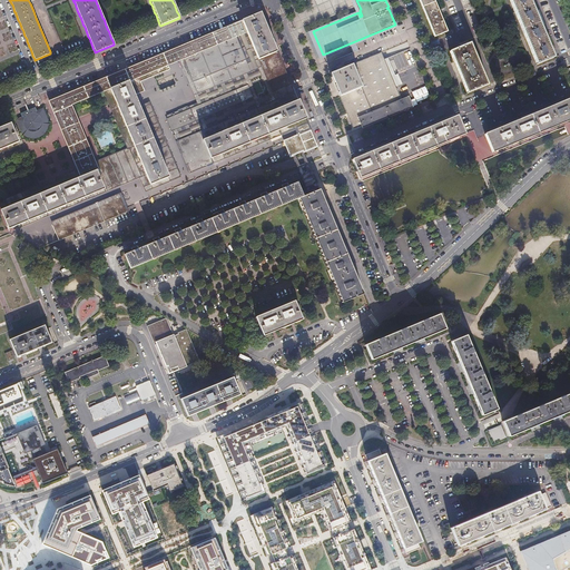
[(419,0),(434,37),(448,31),(441,15),(440,10),(434,0),(419,0)]
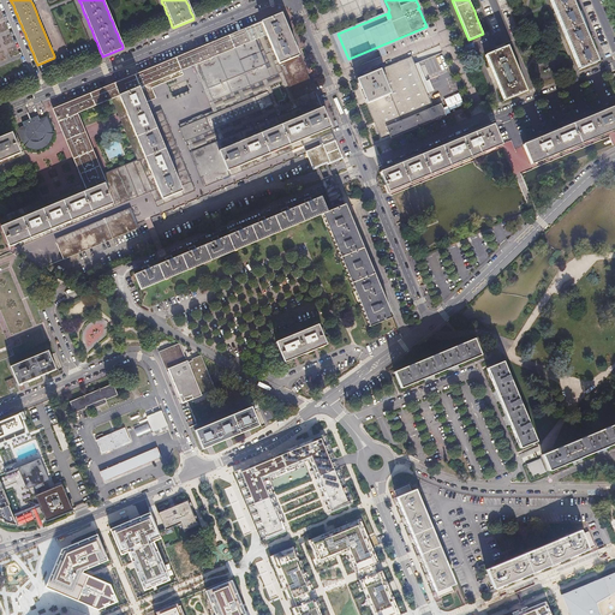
[(550,0),(579,70),(597,63),(596,59),(584,31),(577,13),(571,0),(550,0)]
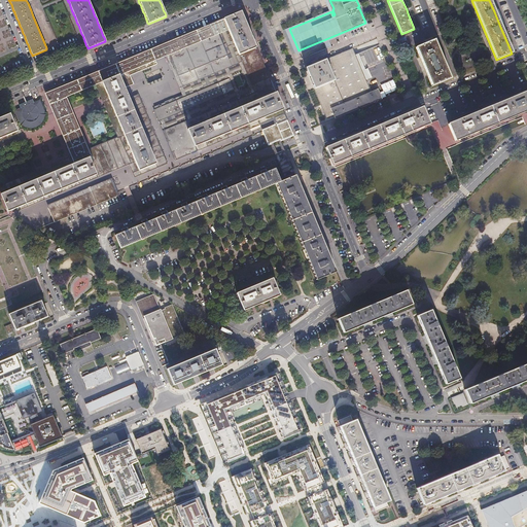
[(244,21),(241,13),(239,14),(229,19),(223,21),(227,31),(229,31),(234,45),(239,56),(246,53),(255,48),(254,44),(252,41),(247,28),(244,21)]
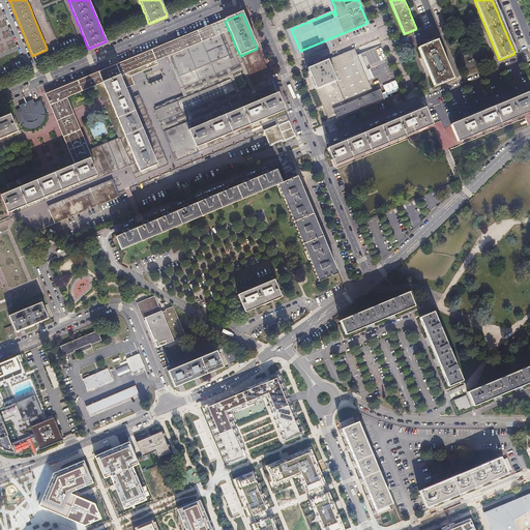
[(160,48),(150,52),(154,62),(160,60),(165,58),(170,56),(168,52),(217,32),(218,35),(229,31),(225,21),(217,24),(160,48)]
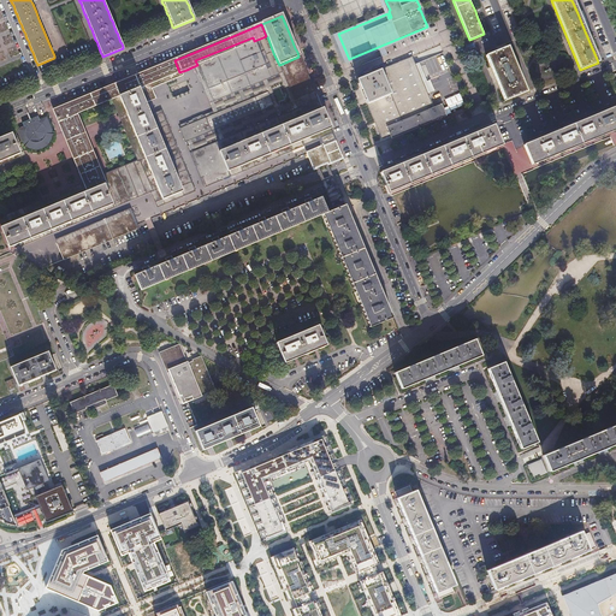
[(254,41),(265,66),(270,78),(207,104),(209,110),(211,114),(229,107),(237,104),(241,101),(253,96),(265,92),(268,100),(272,108),(248,119),(243,120),(236,124),(224,129),(211,134),(199,140),(189,143),(190,148),(193,152),(209,144),(219,141),(235,134),(243,131),(250,128),(255,125),(262,123),(268,120),(276,117),(284,113),(296,108),(309,104),(312,102),(318,100),(317,96),(314,93),(294,101),(279,65),(273,53),(267,36),(266,36),(254,41)]
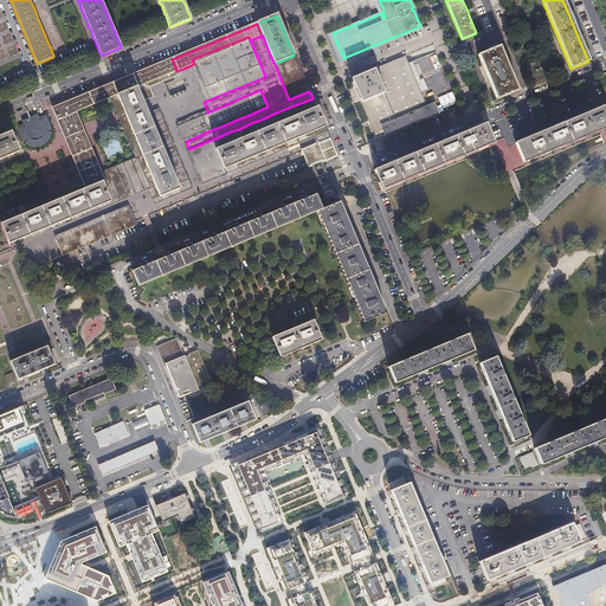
[(204,102),(265,77),(260,65),(250,40),(249,37),(207,53),(205,55),(204,56),(192,59),(187,62),(188,66),(195,82),(204,102)]
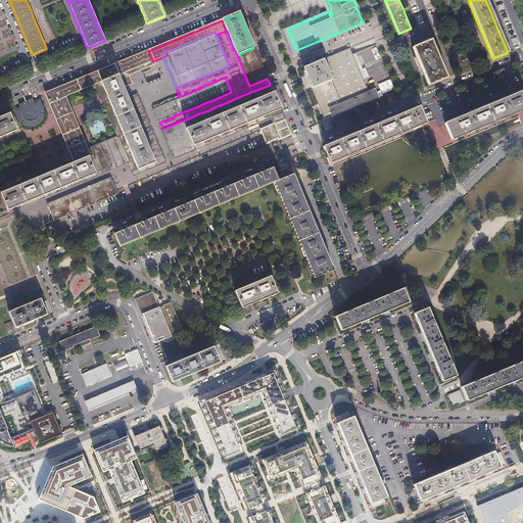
[(431,40),(414,47),(429,86),(447,79),(431,40)]
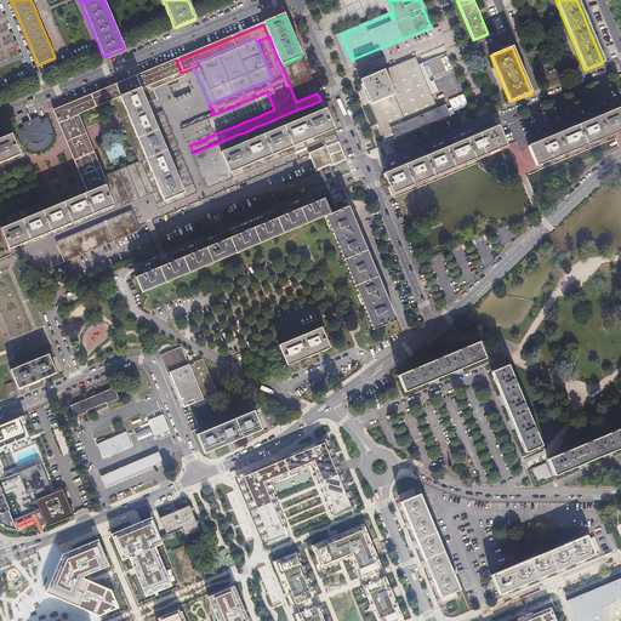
[(425,62),(420,64),(419,60),(417,57),(416,55),(386,67),(397,92),(371,102),(371,103),(380,123),(381,125),(386,136),(393,134),(396,137),(450,115),(445,102),(437,106),(432,93),(437,91),(431,77),(426,78),(423,72),(428,70),(425,62)]
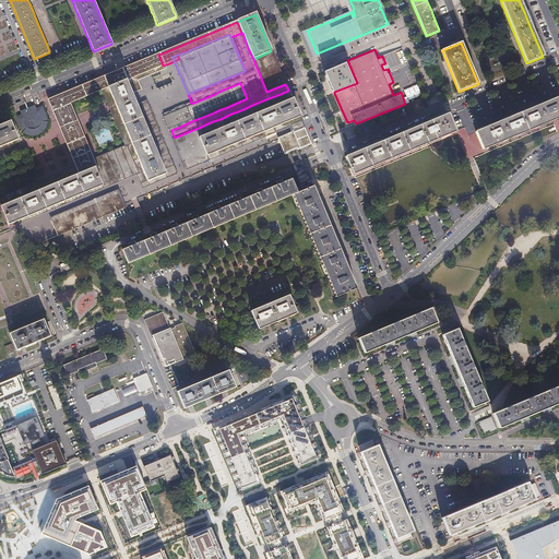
[(261,56),(253,59),(266,92),(285,84),(271,51),(261,56)]
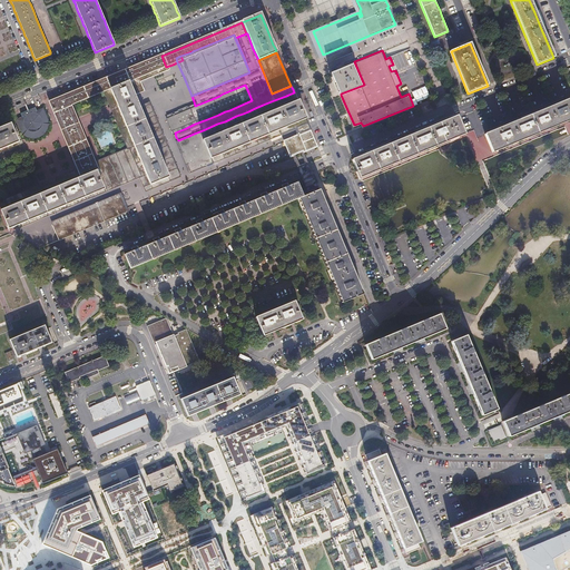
[(109,78),(105,79),(109,90),(114,89),(129,82),(134,96),(143,92),(138,82),(145,79),(167,70),(166,67),(161,56),(139,66),(134,68),(128,70),(126,70),(125,71),(115,76),(109,78)]
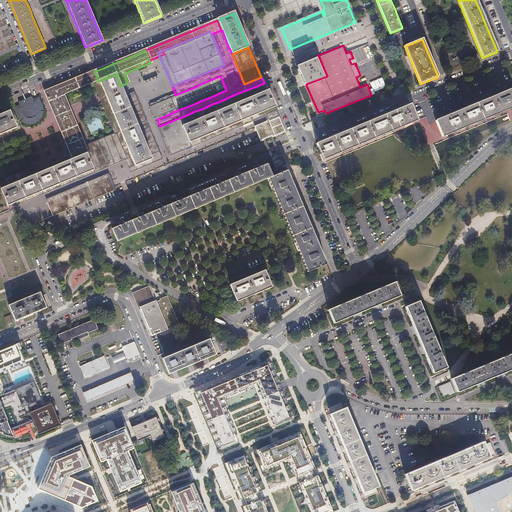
[(327,76),(318,55),(298,64),(301,72),(306,84),(327,76)]
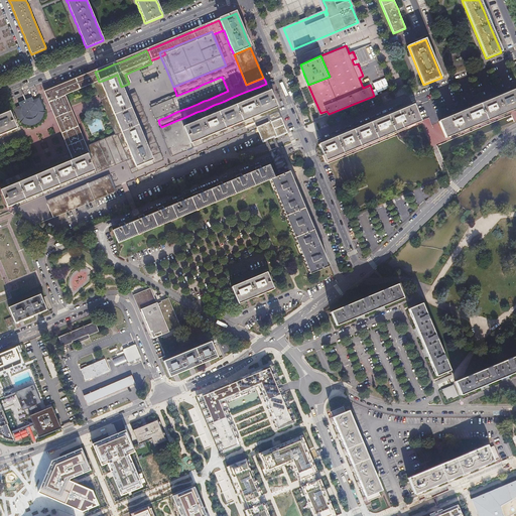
[(406,81),(412,79),(405,61),(399,63),(406,81)]
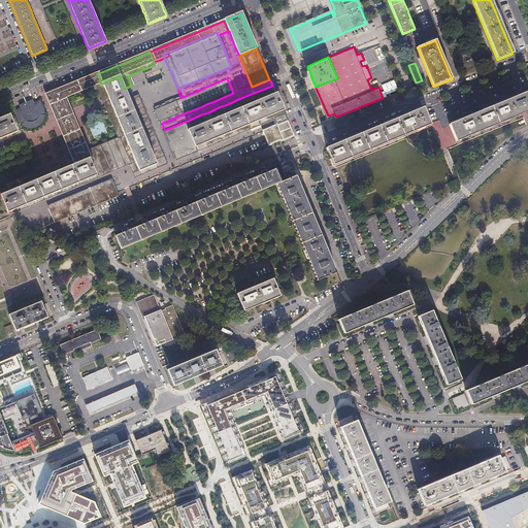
[(94,87),(101,84),(97,73),(95,74),(90,76),(89,77),(76,83),(63,88),(54,92),(45,95),(47,101),(51,106),(55,117),(59,127),(71,157),(73,161),(74,164),(81,161),(88,159),(90,158),(89,155),(87,151),(75,122),(70,110),(65,98),(69,97),(74,95),(77,94),(94,87)]
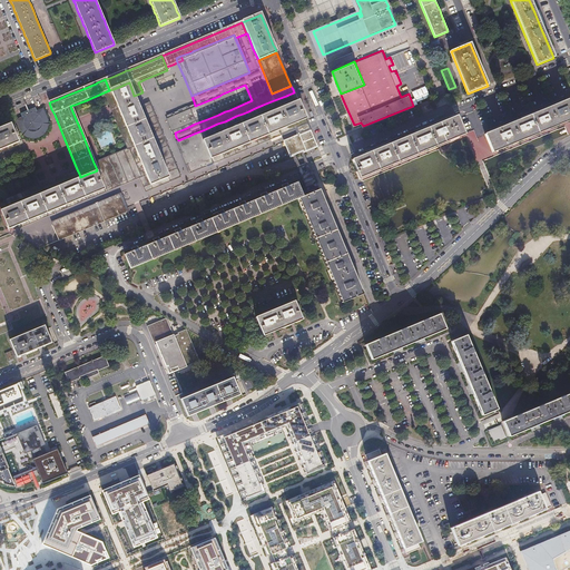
[(177,112),(165,118),(172,134),(175,133),(184,129),(195,124),(207,119),(218,115),(225,111),(229,110),(252,100),(248,92),(245,85),(234,89),(223,94),(219,96),(212,99),(195,106),(189,108),(177,112)]
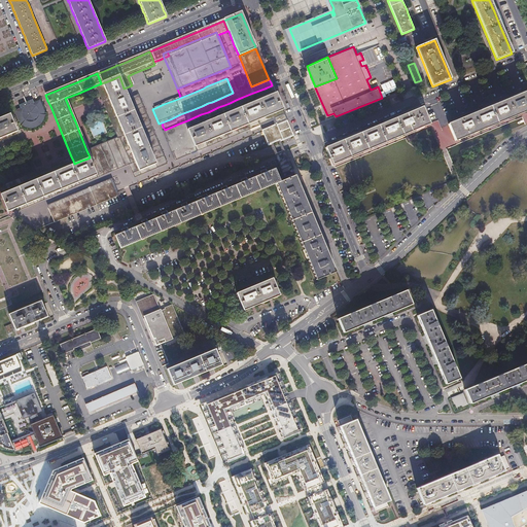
[(111,106),(101,83),(94,86),(99,98),(115,138),(86,150),(71,156),(4,183),(6,187),(7,190),(11,189),(26,183),(39,178),(46,175),(60,170),(70,166),(74,164),(81,161),(88,159),(90,157),(95,155),(105,151),(108,157),(112,169),(113,171),(116,170),(117,169),(129,165),(134,177),(146,171),(145,168),(138,171),(128,146),(124,135),(118,125),(111,106)]
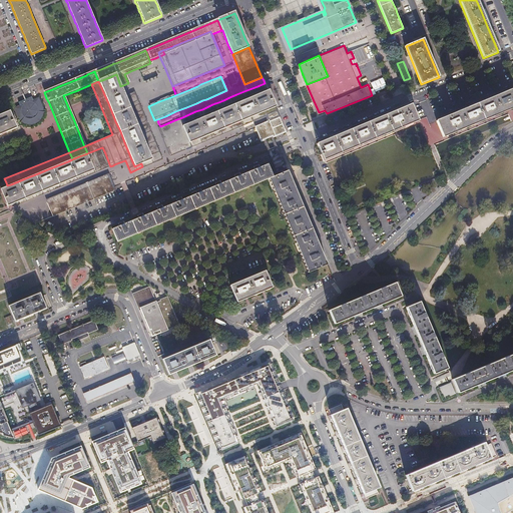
[(130,88),(128,83),(120,86),(125,96),(132,93),(130,88)]
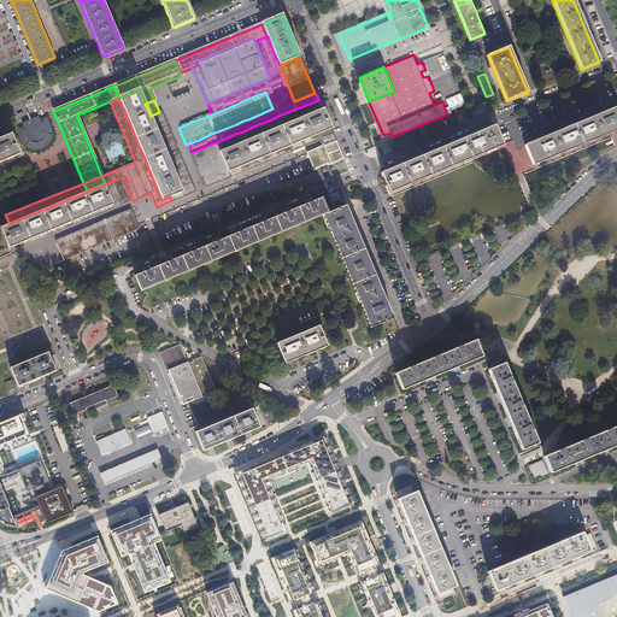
[(322,109),(318,100),(312,103),(316,111),(318,117),(322,124),(324,131),(327,136),(319,139),(322,142),(323,146),(335,141),(334,137),(330,129),(322,109)]
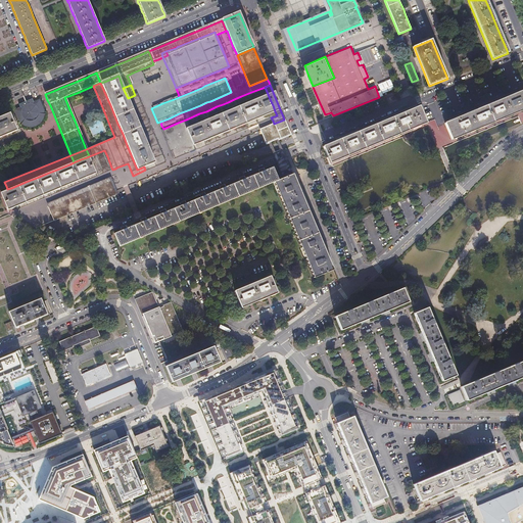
[(268,94),(265,87),(263,88),(251,92),(241,96),(234,99),(228,102),(223,104),(217,106),(212,108),(206,111),(199,113),(186,120),(178,123),(163,129),(161,130),(167,144),(173,158),(184,154),(194,150),(204,145),(211,143),(222,138),(236,133),(246,128),(257,124),(271,117),(277,115),(275,111),(273,105),(270,99),(268,94)]
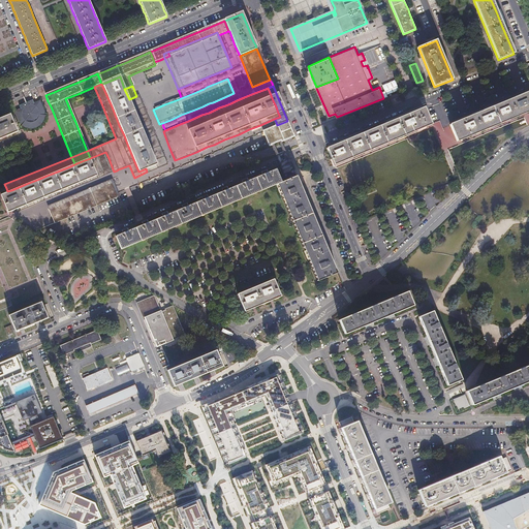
[(528,96),(528,93),(450,126),(457,143),(528,112),(528,96)]
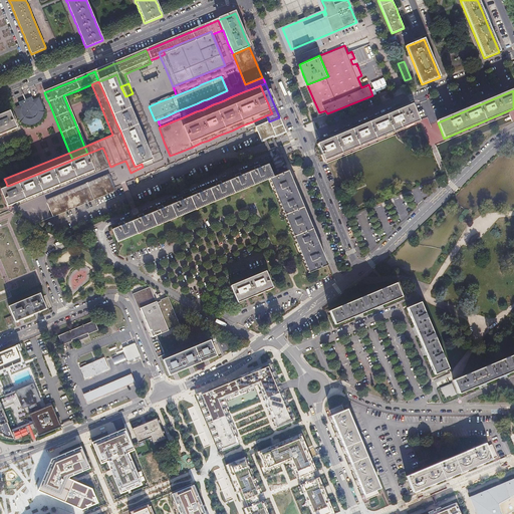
[(135,167),(142,164),(143,167),(154,163),(161,160),(158,153),(154,143),(150,132),(147,126),(145,121),(140,110),(139,108),(133,93),(125,96),(108,103),(115,121),(120,132),(124,143),(135,167)]
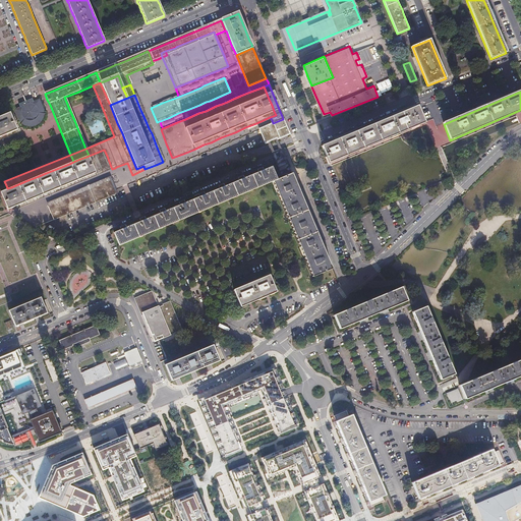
[(44,106),(40,97),(34,100),(32,97),(18,102),(19,105),(13,108),(17,116),(20,121),(24,124),(30,125),(36,124),(41,121),(44,116),(44,111),(44,106)]
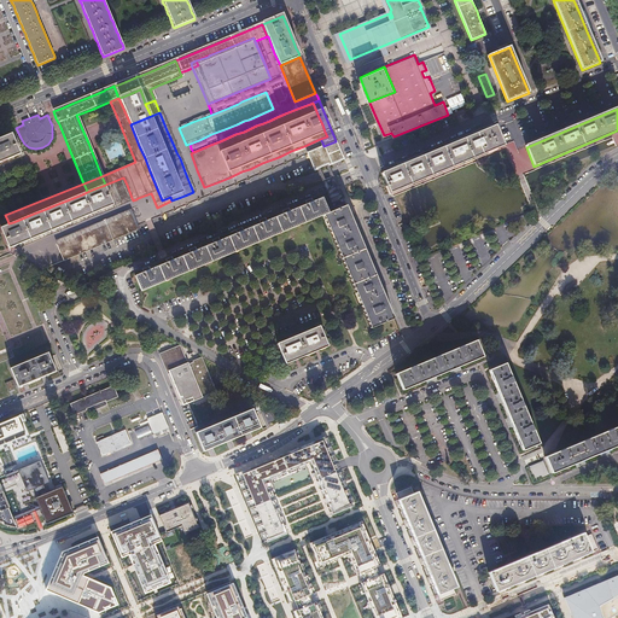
[(491,149),(503,144),(495,126),(384,170),(382,172),(389,191),(398,187),(419,179),(441,170),(461,161),(491,149)]
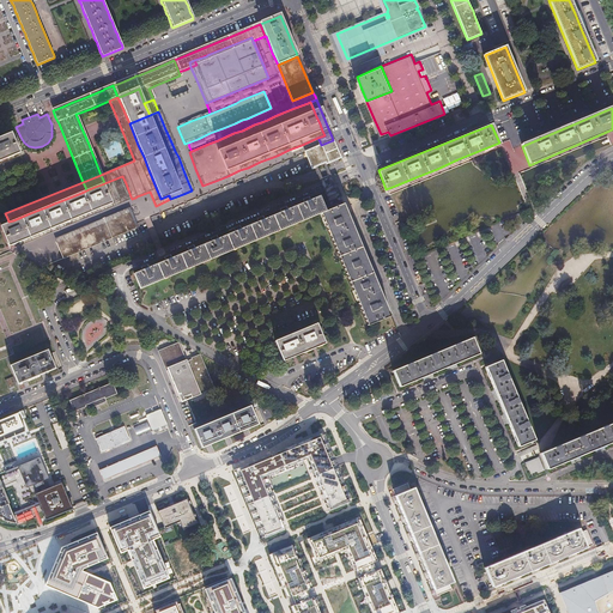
[(0,137),(11,132),(19,152),(16,155),(17,158),(23,156),(24,155),(12,127),(0,132),(0,137)]
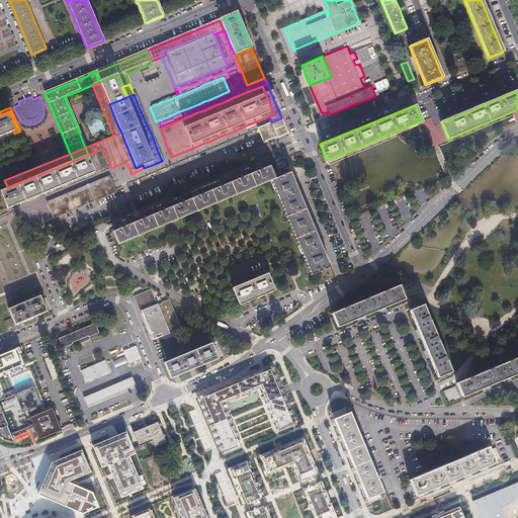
[(0,136),(13,131),(16,128),(9,111),(6,113),(0,115),(0,136)]
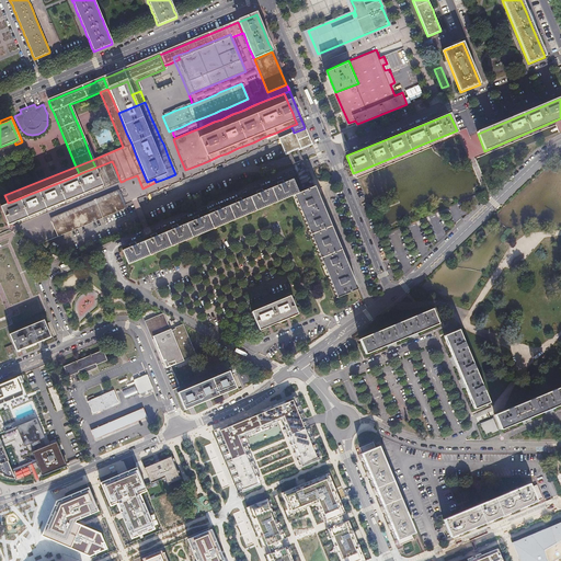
[(312,144),(305,128),(294,133),(292,134),(298,149),(312,144)]
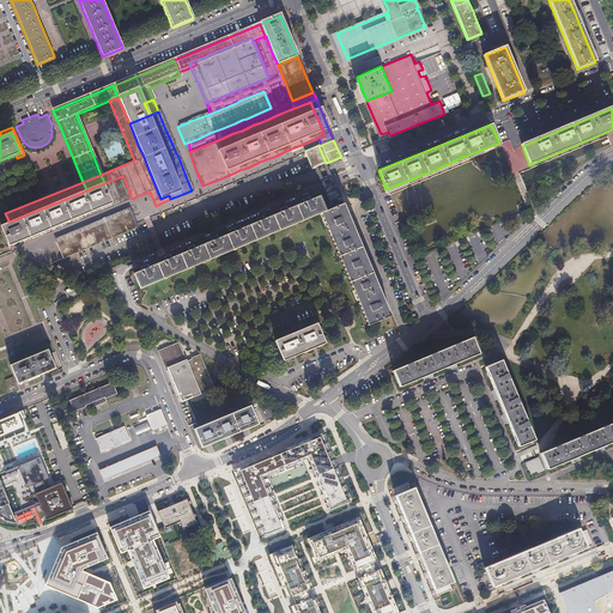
[(305,152),(313,170),(325,165),(326,163),(319,146),(305,152)]
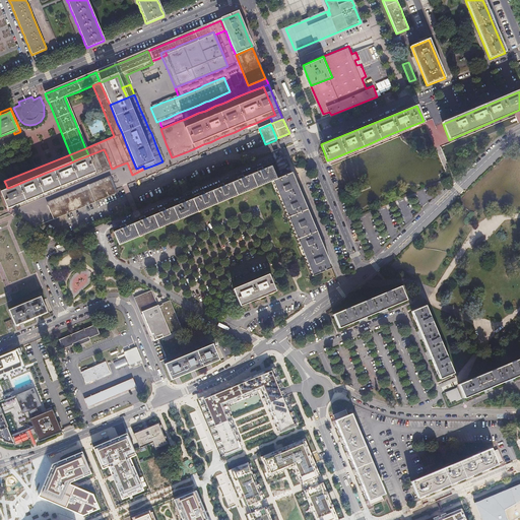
[(269,154),(279,150),(275,140),(265,144),(268,152),(269,154)]
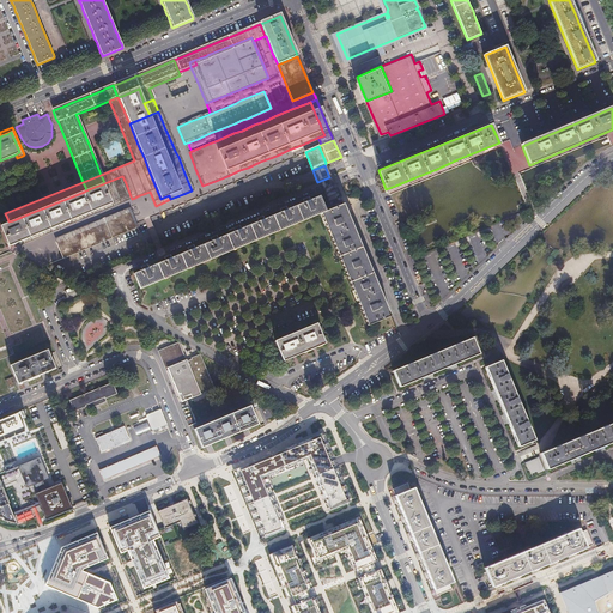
[(110,181),(102,184),(108,196),(110,205),(119,201),(131,196),(126,183),(122,176),(110,181)]
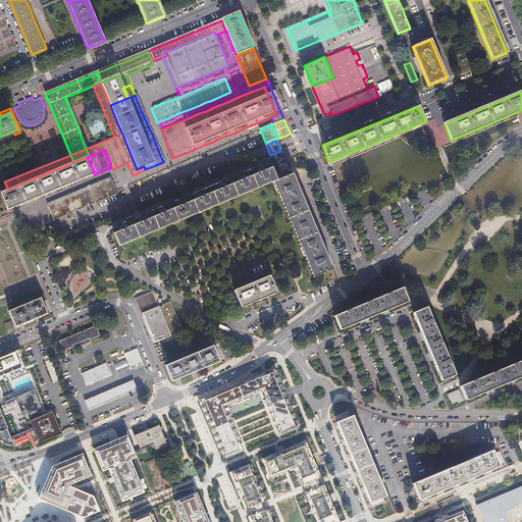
[(291,174),(280,151),(270,155),(280,178),(291,174)]
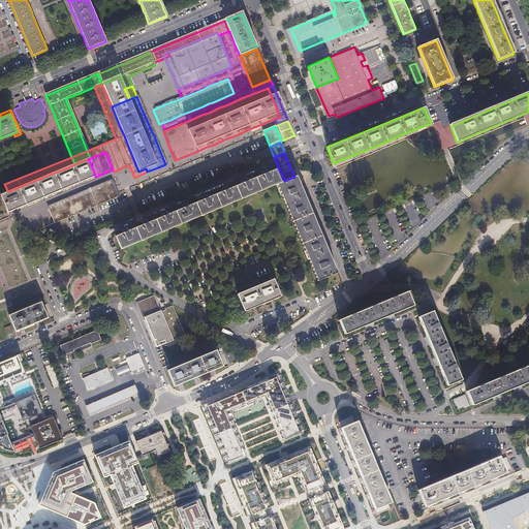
[(93,169),(88,159),(82,161),(74,164),(70,166),(60,170),(47,176),(39,179),(26,184),(11,190),(7,191),(1,194),(4,203),(8,212),(16,209),(19,208),(39,199),(54,193),(62,190),(71,186),(78,183),(85,181),(95,177),(93,169)]
